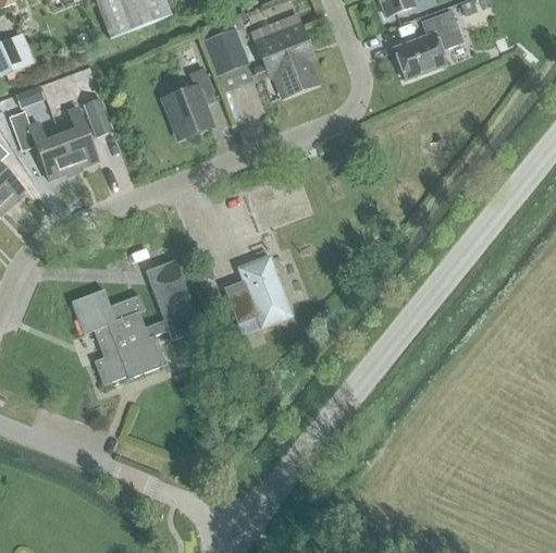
[(91,0),(107,40),(168,16),(161,0),(91,0)]
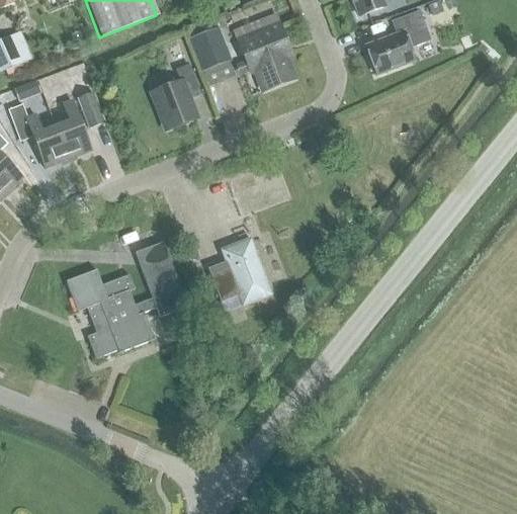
[(353,1),(358,14),(384,4),(383,0),(351,0),(351,1),(353,1)]
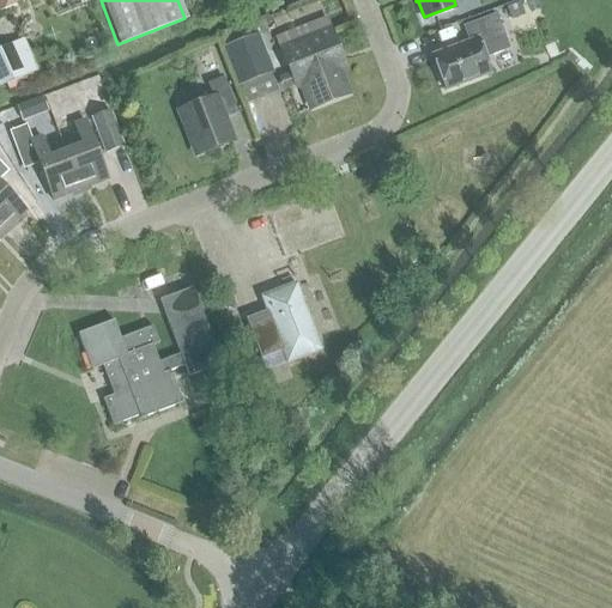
[(519,0),(509,4),(514,17),(523,13),(529,26),(545,20),(537,0),(519,0)]
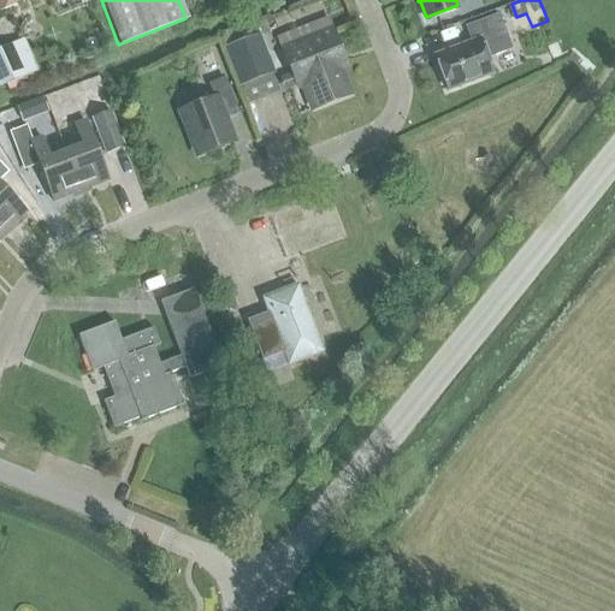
[(471,39),(435,53),(448,87),(492,70),(488,55),(512,46),(498,11),(465,23),(471,39)]
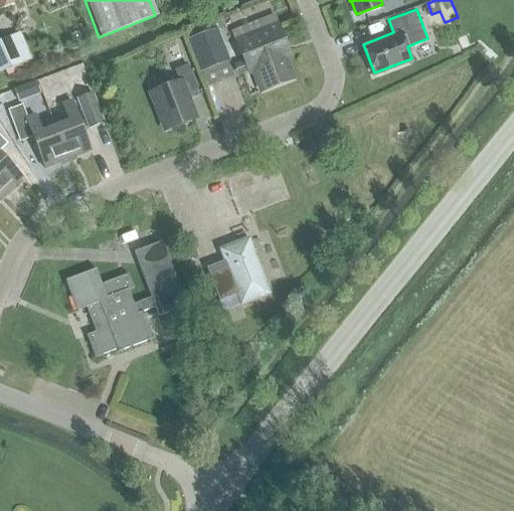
[(277,23),(273,12),(259,17),(263,28),(277,23)]
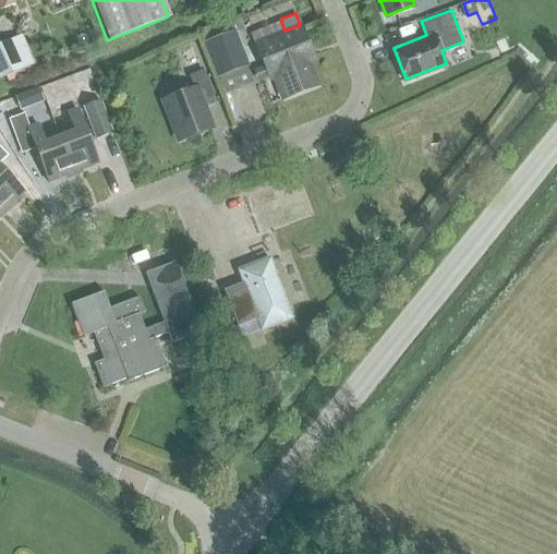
[(275,72),(285,95),(317,82),(304,49),(309,47),(300,25),(257,41),(270,74),(275,72)]
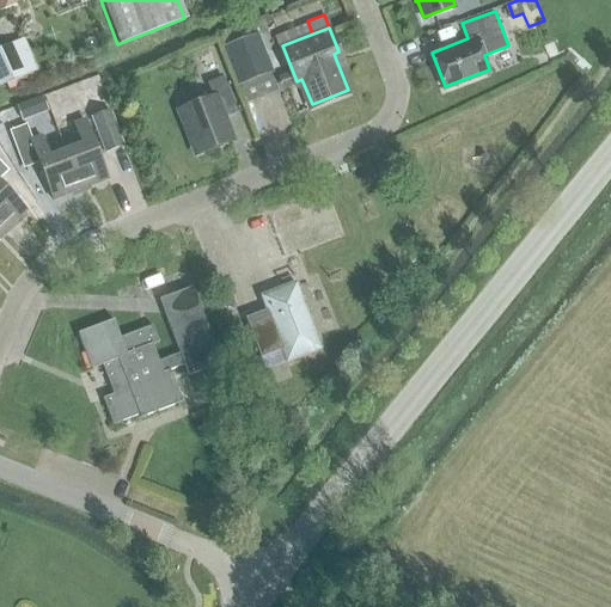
[(274,69),(260,30),(220,44),(236,85),(274,69)]
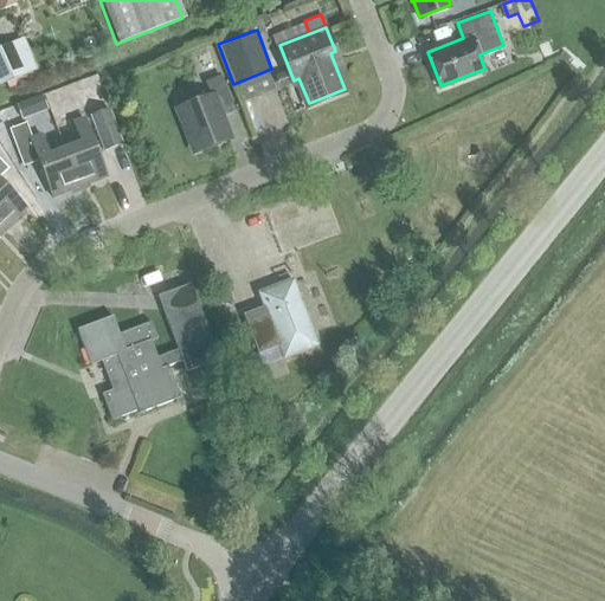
[(0,45),(0,83),(0,84),(39,66),(24,34),(0,45)]
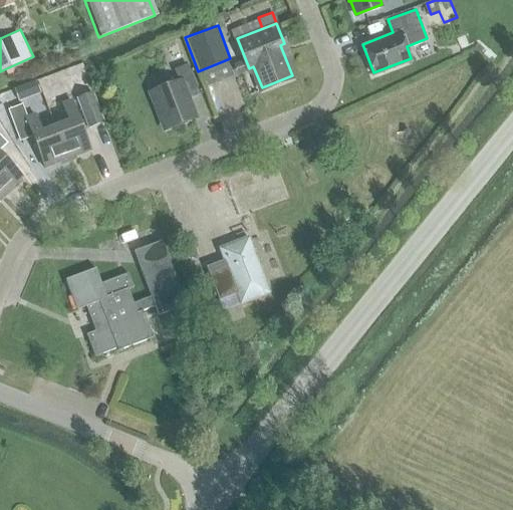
[(186,58),(178,38),(163,45),(171,65),(186,58)]
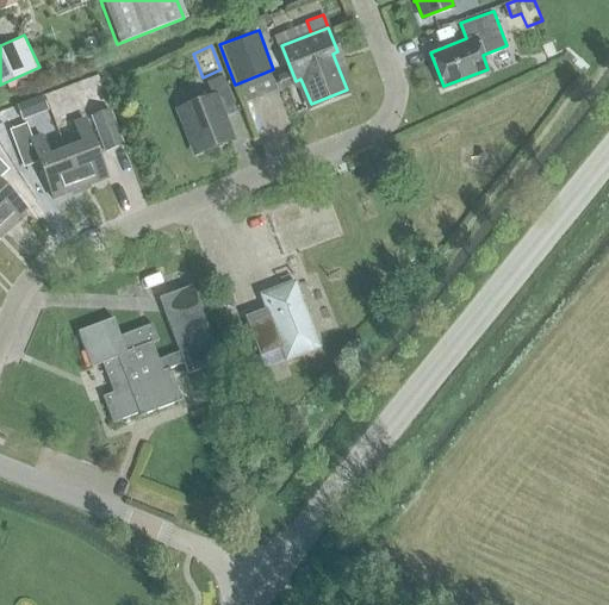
[(222,74),(207,80),(213,95),(180,108),(197,148),(230,135),(219,107),(232,103),(222,74)]
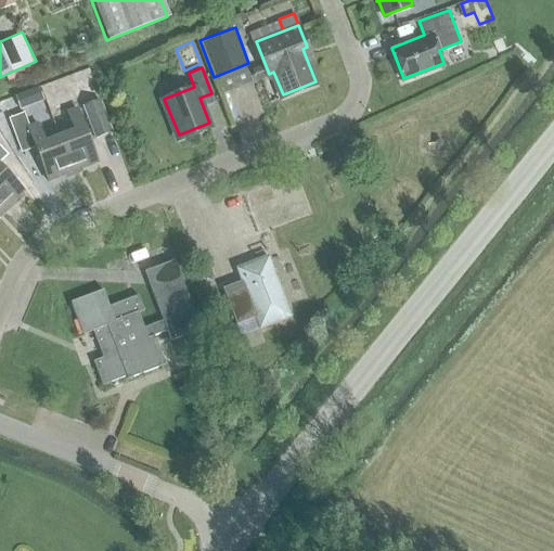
[(31,102),(26,90),(15,94),(20,106),(31,102)]
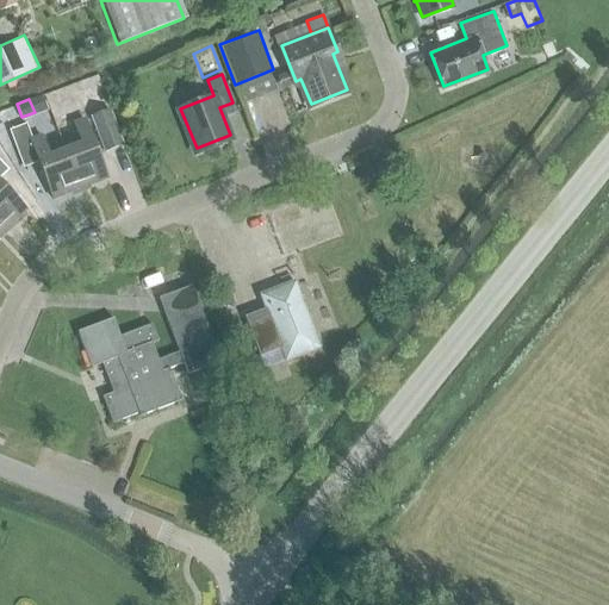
[(124,143),(110,107),(91,114),(105,150),(124,143)]
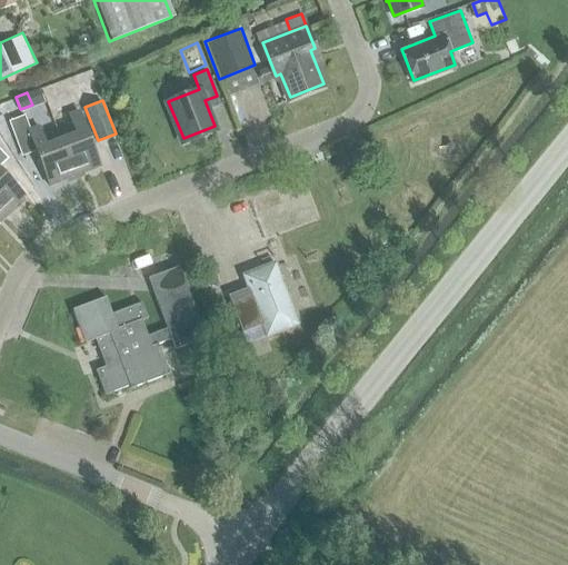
[(76,131),(61,137),(75,174),(100,164),(87,128),(86,128),(79,108),(68,112),(76,131)]
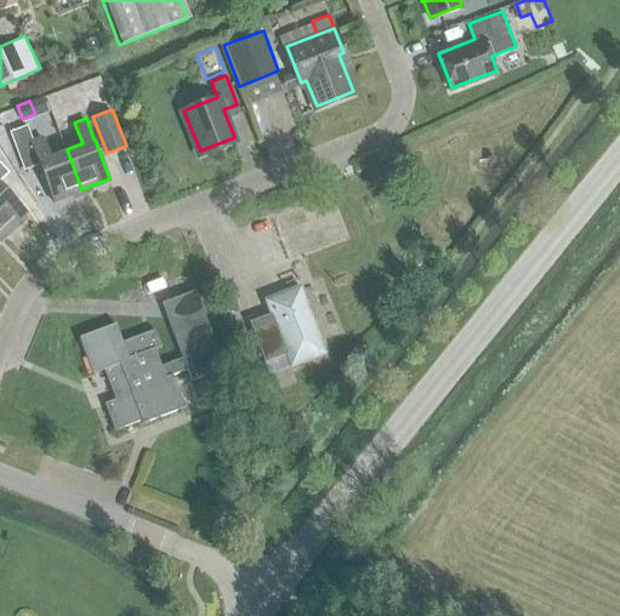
[(81,189),(67,149),(50,155),(43,135),(32,138),(26,124),(11,130),(24,166),(39,161),(53,200),(81,189)]
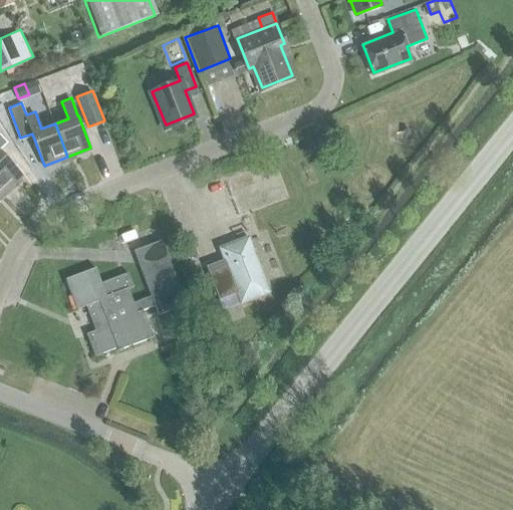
[(0,187),(4,191),(22,175),(0,151),(0,147),(7,141),(0,133),(0,187)]
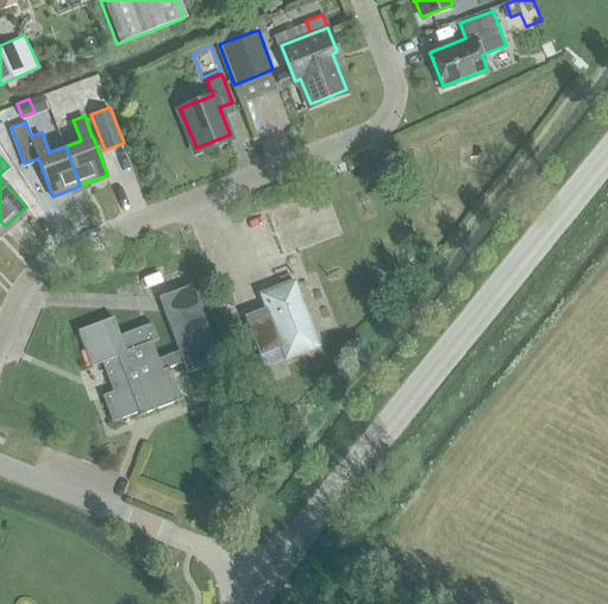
[(265,304),(244,313),(258,353),(280,345),(284,356),(284,357),(319,344),(294,278),(259,290),(265,304)]
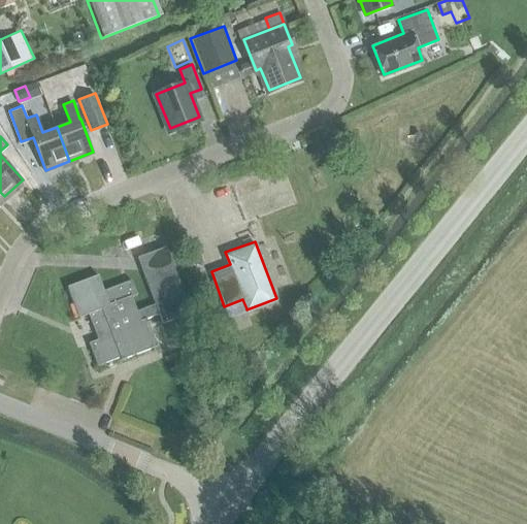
[(67,285),(78,316),(88,313),(98,337),(89,341),(97,364),(120,355),(121,358),(157,345),(146,317),(159,312),(162,321),(191,310),(166,244),(137,256),(155,302),(137,309),(131,295),(137,293),(131,277),(104,289),(98,273),(67,285)]
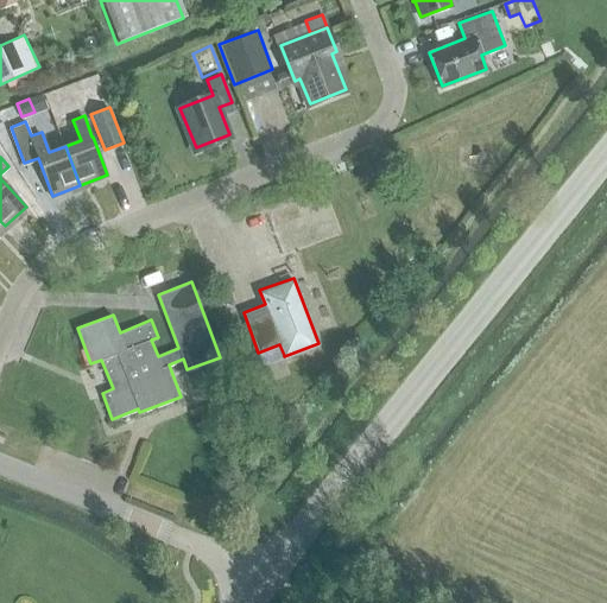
[(284,355),(279,344),(258,353),(263,363),(284,355)]
